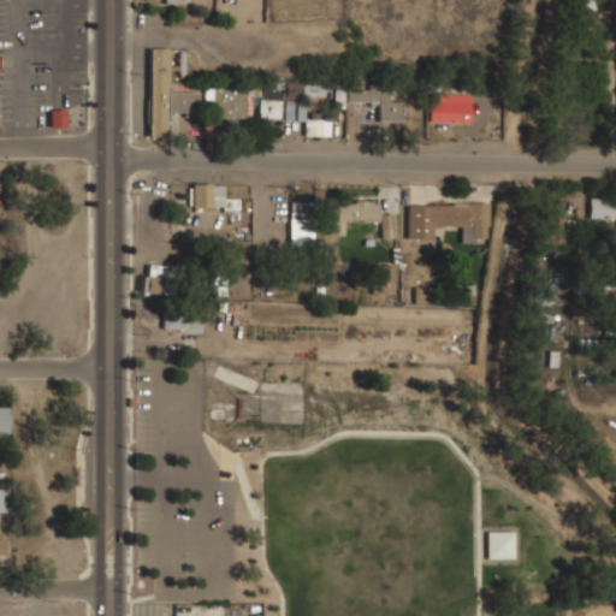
[(169,112),(199,113),(199,93),(170,92),(170,48),(147,48),(147,137),(169,137),(169,112)]
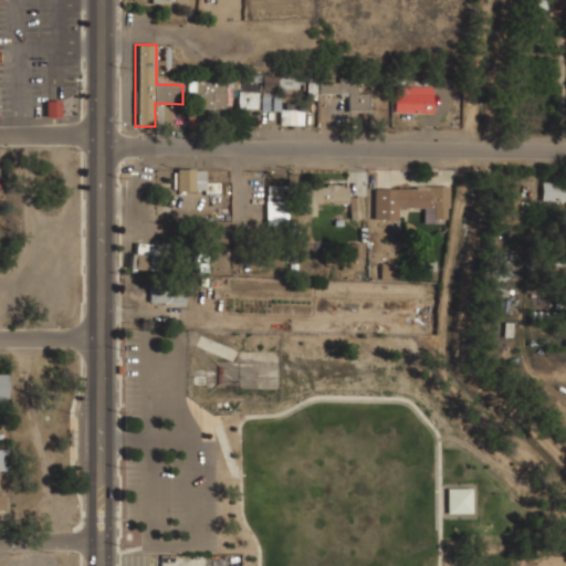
[(192,77),(192,109),(226,109),(226,77),(192,77)]
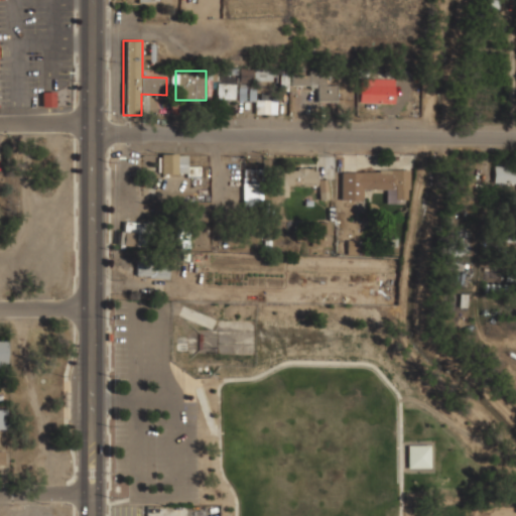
[(271,71),(254,71),(253,80),(271,81),(271,71)]
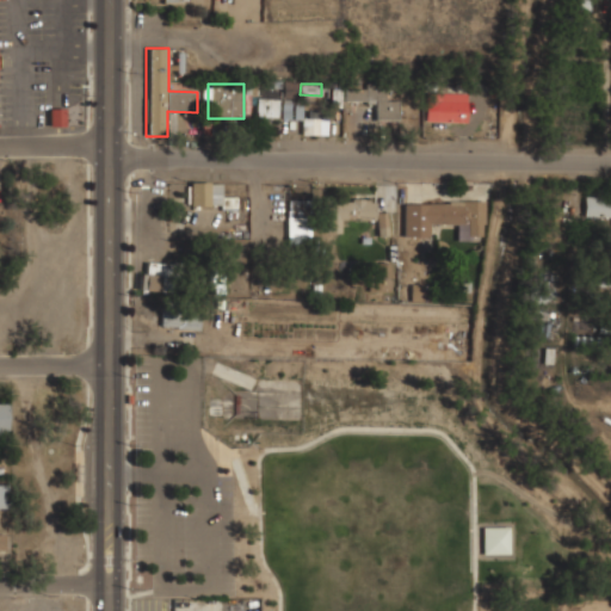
[(375,121),(397,121),(397,99),(384,99),(384,87),(345,86),(345,104),(375,104),(375,121)]
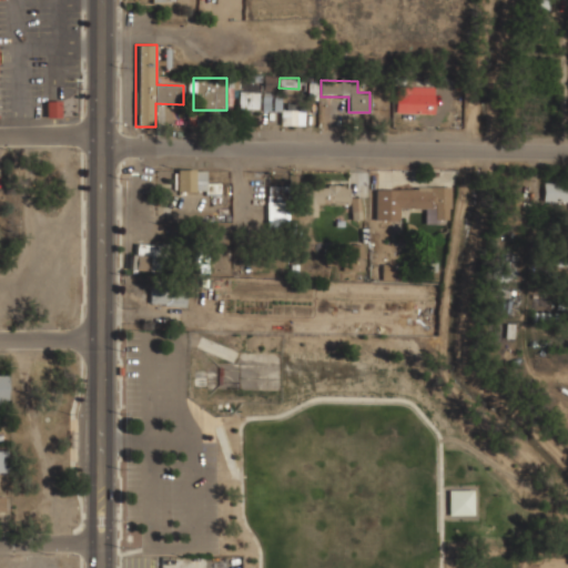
[(239,82),(239,111),(259,111),(259,82),(239,82)]
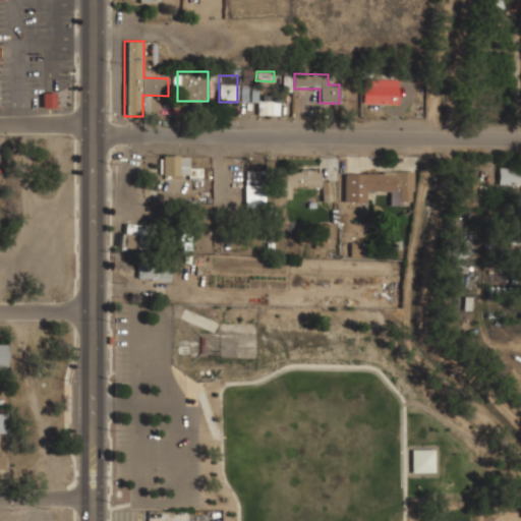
[(363,104),(397,104),(397,79),(363,79),(363,104)]
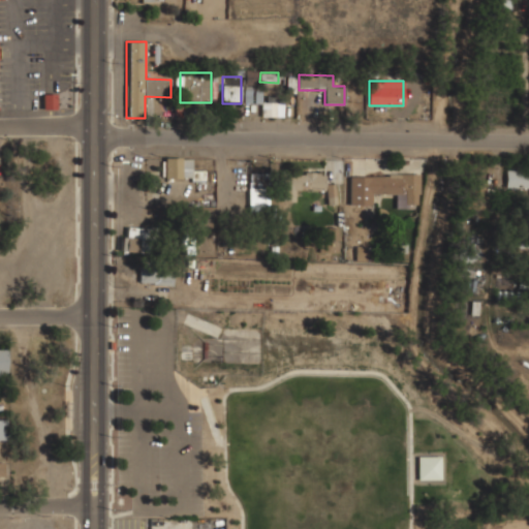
[(244,103),(261,103),(261,88),(244,88),(244,103)]
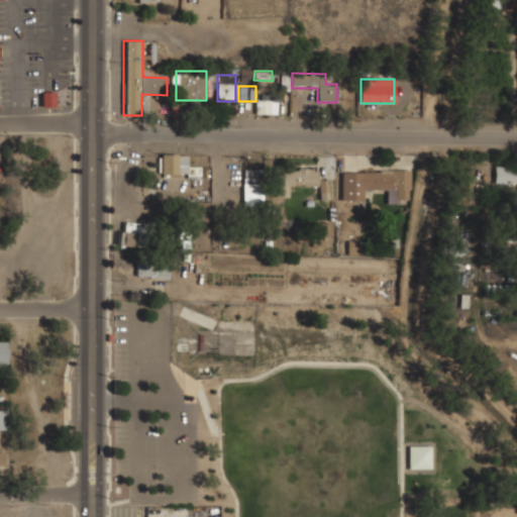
[(41,106),(54,106),(54,93),(41,93),(41,106)]
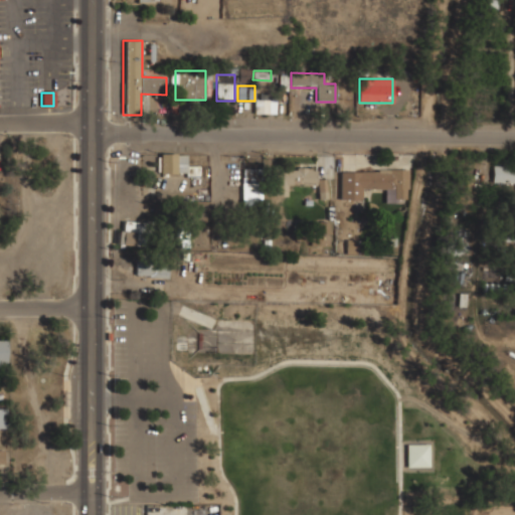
[(268,113),(268,99),(254,99),(254,113),(268,113)]
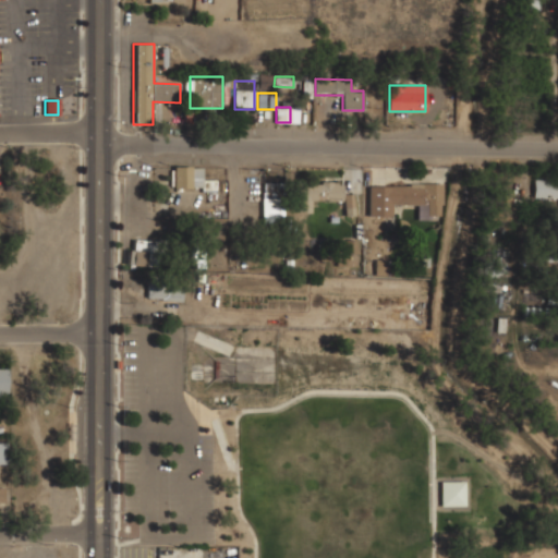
[(171,189),(202,189),(202,166),(171,166),(171,189)]
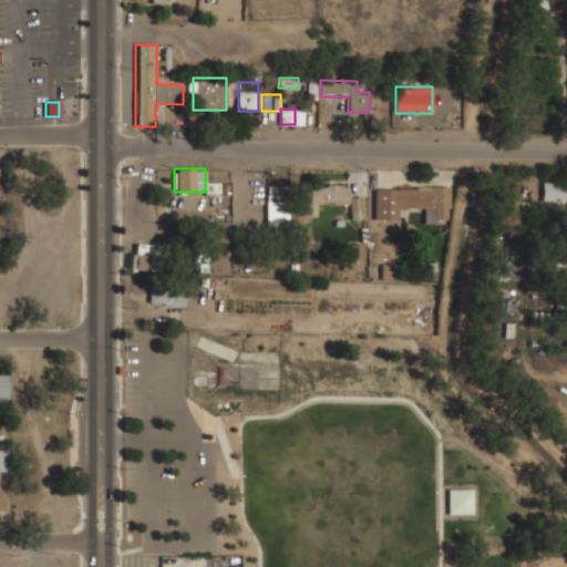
[(566,183),(543,183),(543,202),(566,202),(566,183)]
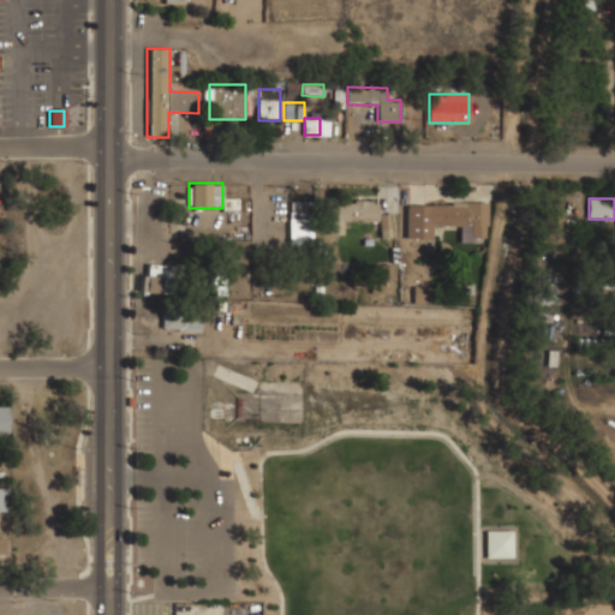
[(377,222),(377,199),(327,199),(327,234),(342,234),(342,222),(377,222)]
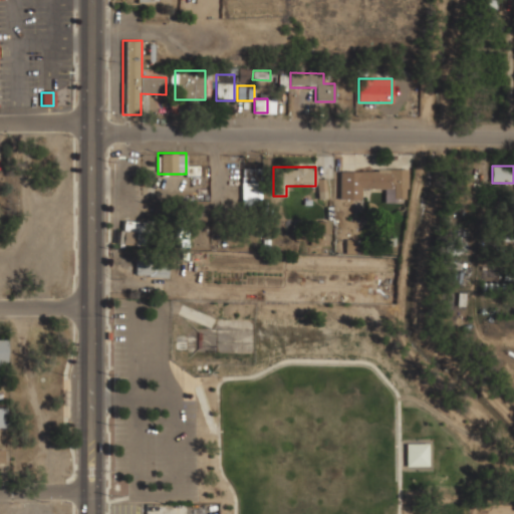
[(339,199),(360,200),(360,189),(394,189),(394,199),(407,200),(407,171),(339,170),(339,199)]
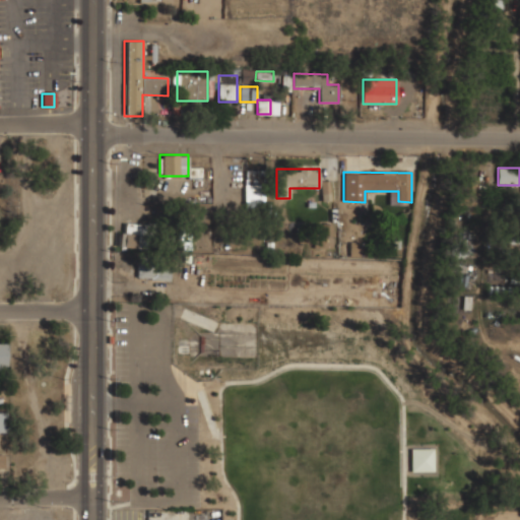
[(476,204),(476,178),(458,178),(458,204),(476,204)]
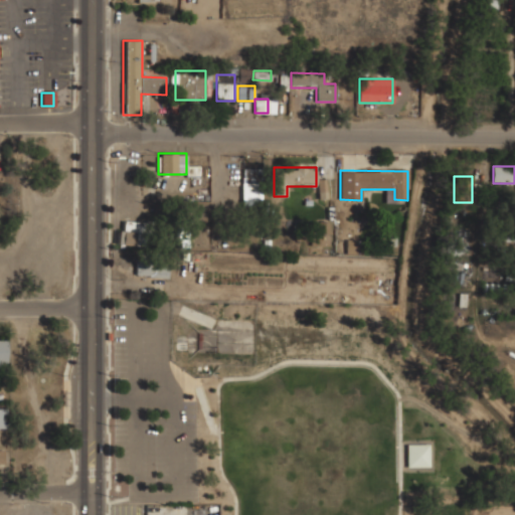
[(262,178),(242,178),(242,211),(262,211),(262,178)]
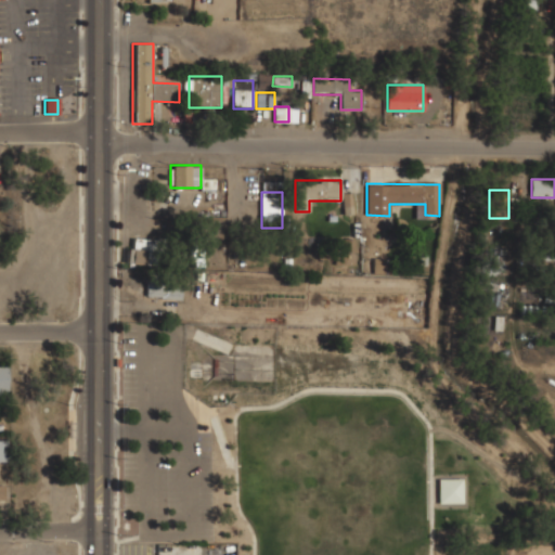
[(129,265),(157,265),(157,240),(129,240),(129,265)]
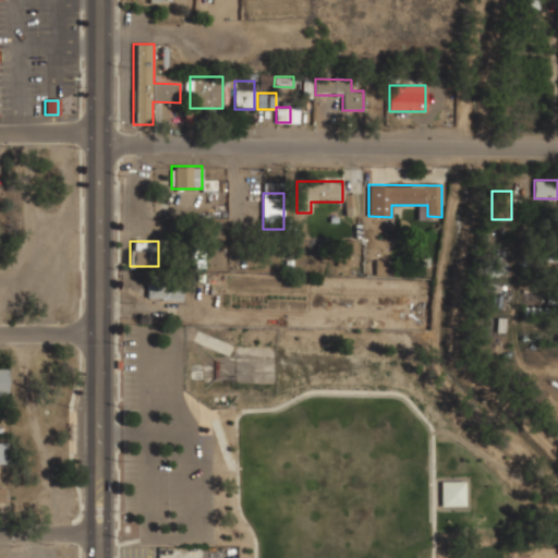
[(493,276),(508,269),(504,258),(488,265),(493,276)]
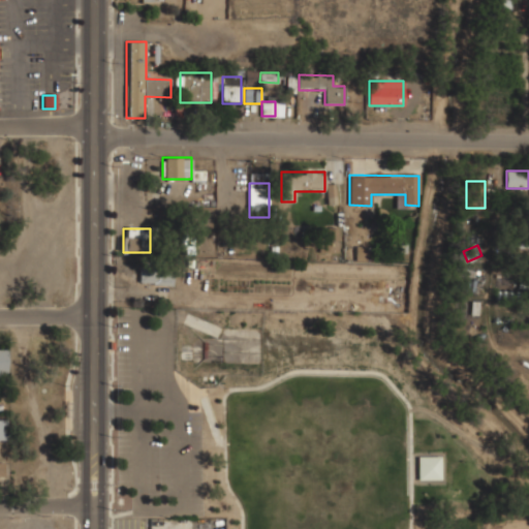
[(139,284),(173,284),(173,262),(139,262),(139,284)]
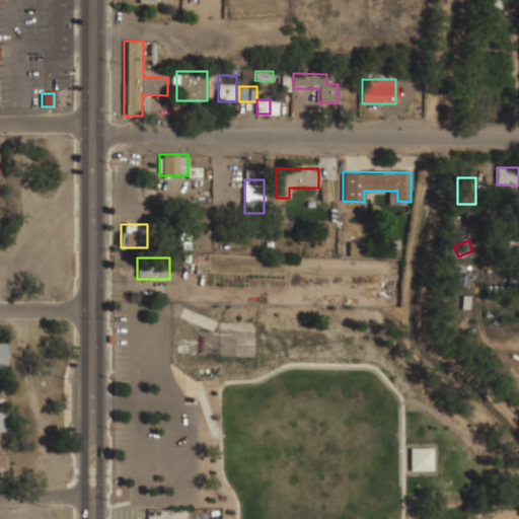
[(0,431),(8,432),(8,412),(0,412),(0,431)]
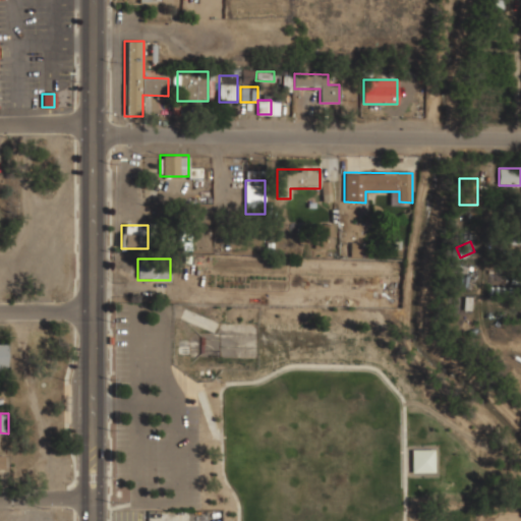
[(433,472),(433,449),(411,449),(411,472),(433,472)]
